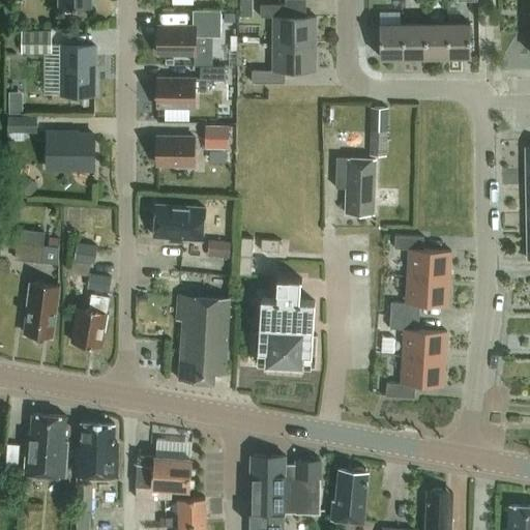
[(253,17),(253,0),(240,0),(240,17),(253,17)]
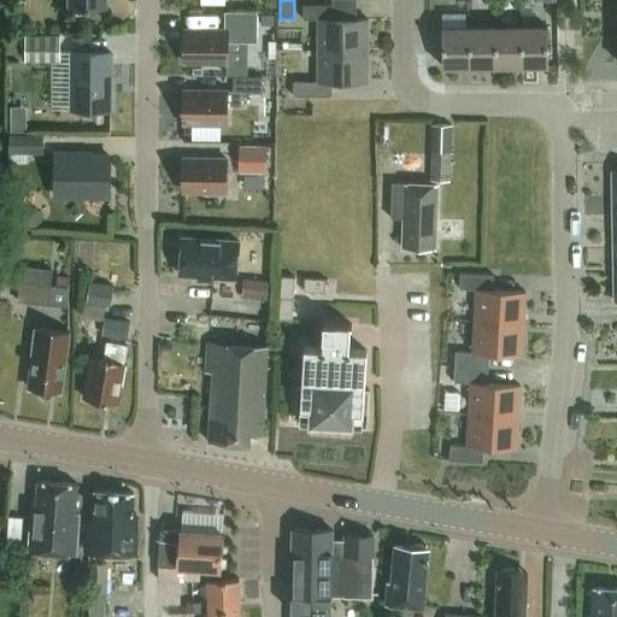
[(317,51),(368,52),(368,21),(331,19),(331,5),(303,5),(303,21),(318,21),(317,51)]
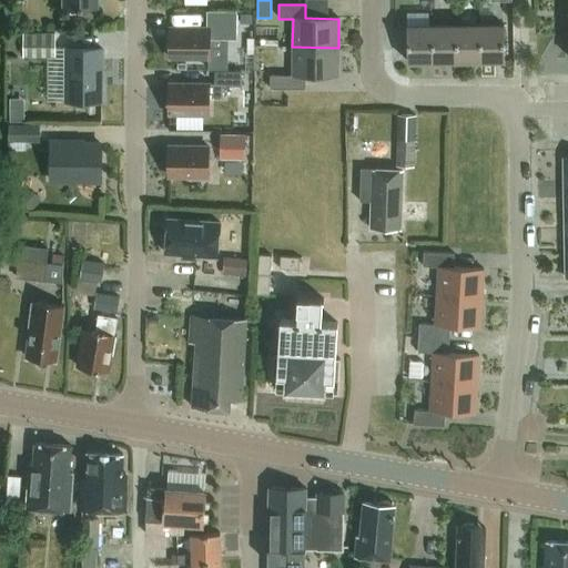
[(237,11),(210,11),(210,28),(170,28),(169,57),(210,58),(210,39),(236,39),(237,11)]
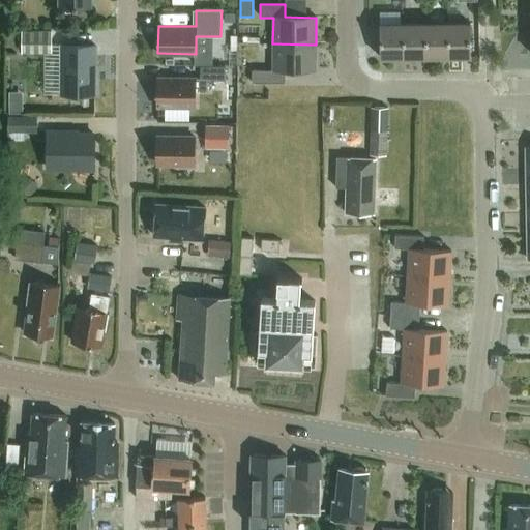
[(225,10),(225,21),(234,21),(234,10),(225,10)]
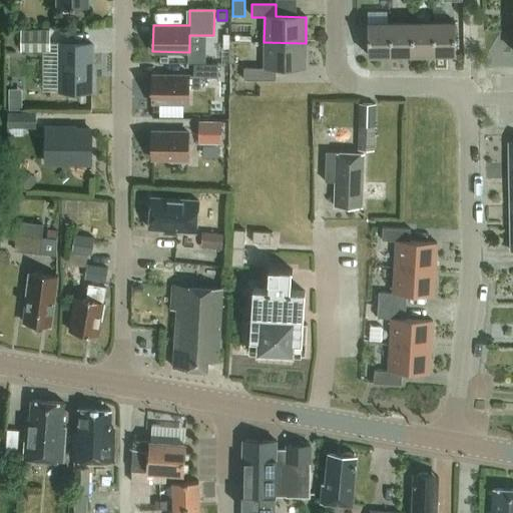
[(390,25),(368,25),(368,57),(390,56),(390,25)]
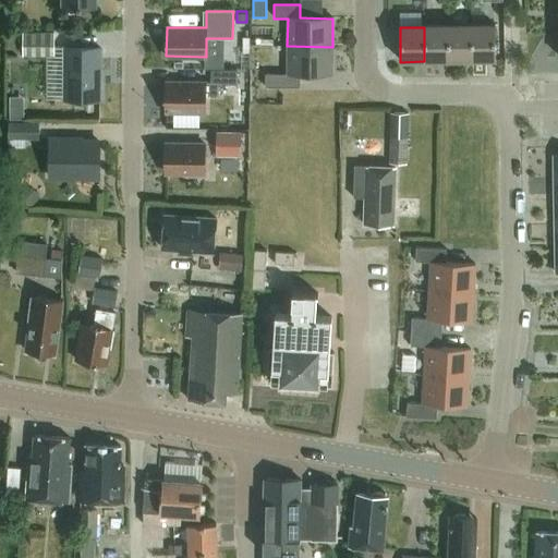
[(448,27),(424,27),(424,61),(448,61),(448,27)]
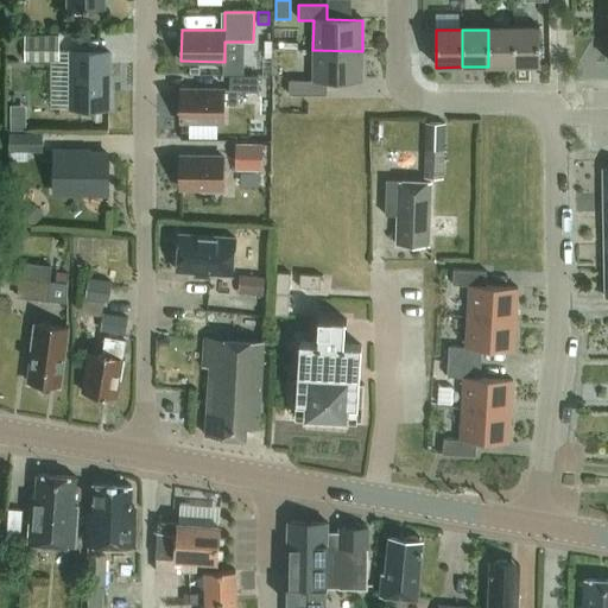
[(514,30),(488,30),(488,67),(514,67),(514,30)]
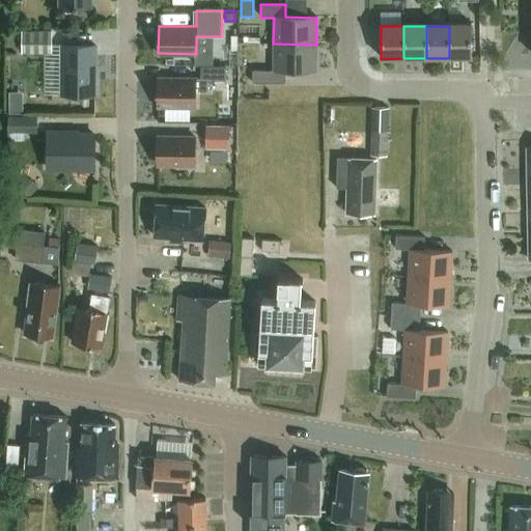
[(472,26),(449,26),(449,58),(472,58),(472,26)]
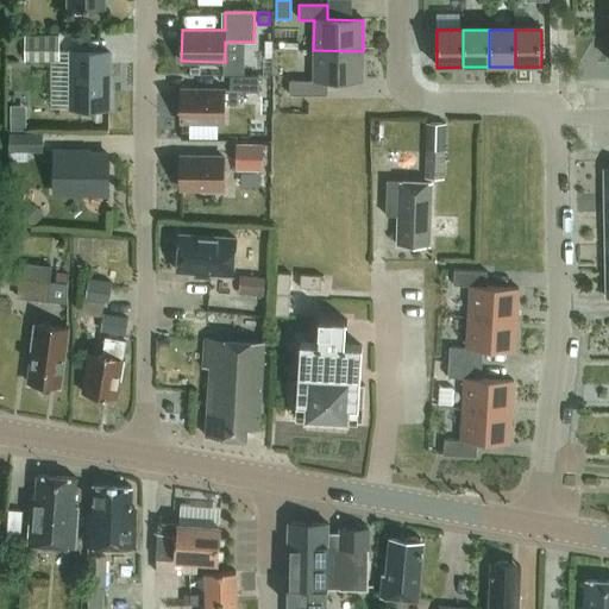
[(63,52),(63,36),(30,35),(29,61),(52,61),(63,61),(63,52)]
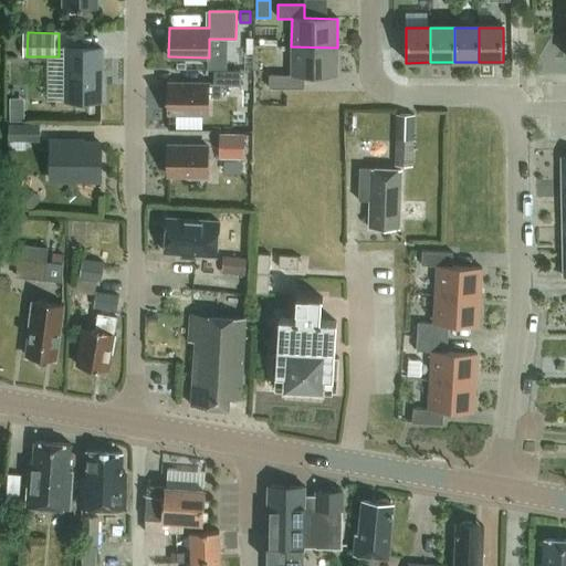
[(336,76),(337,48),(291,46),(291,75),(268,75),(268,88),(303,90),(304,75),(336,76)]
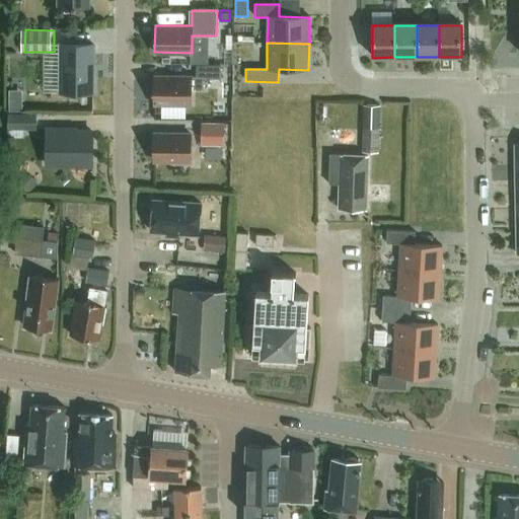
[(60,44),(60,91),(93,92),(93,45),(60,44)]
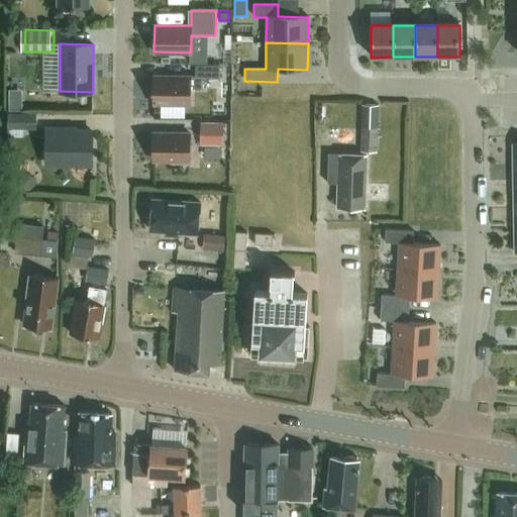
[(153,76),(153,103),(190,104),(190,89),(203,89),(203,78),(220,78),(220,65),(196,65),(196,77),(190,77),(153,76)]
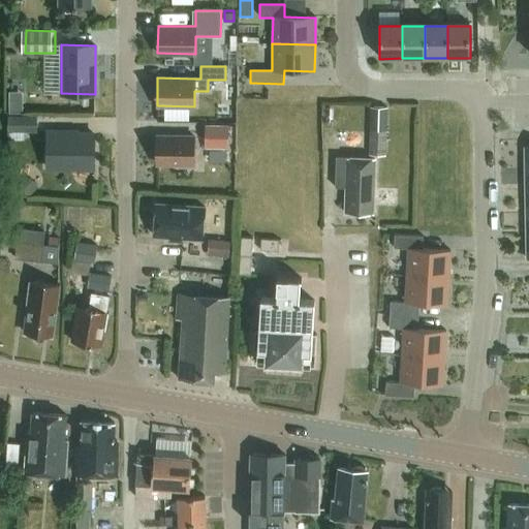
[(8,100),(8,115),(21,115),(21,105),(17,101),(8,100)]
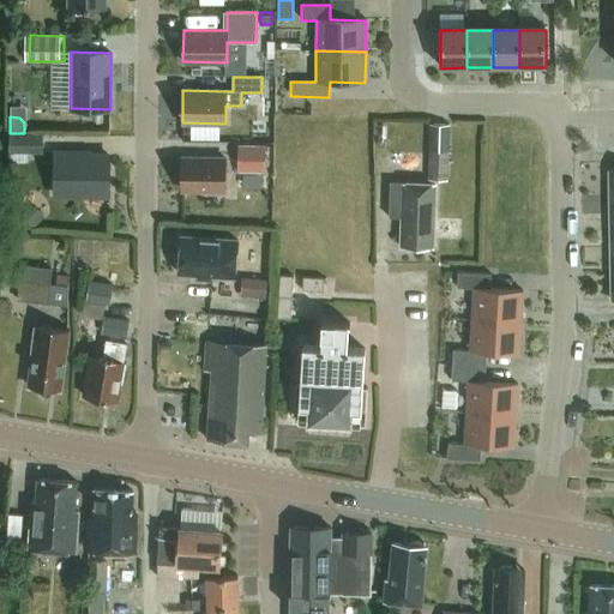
[(447,181),(450,127),(429,126),(428,180),(447,181)]
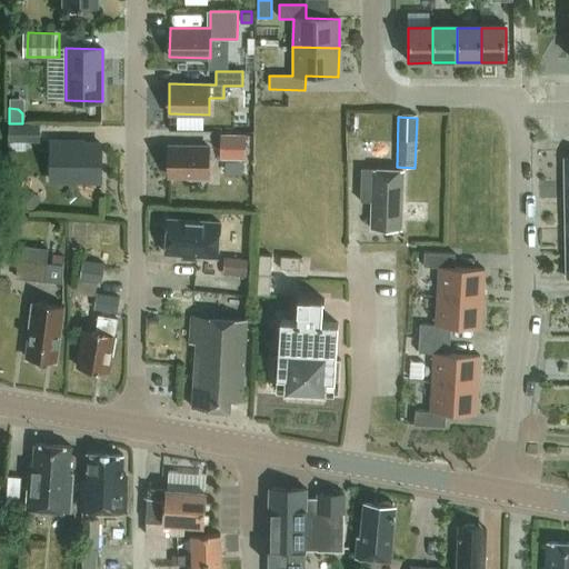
[(41,126),(11,126),(10,142),(41,143),(41,126)]
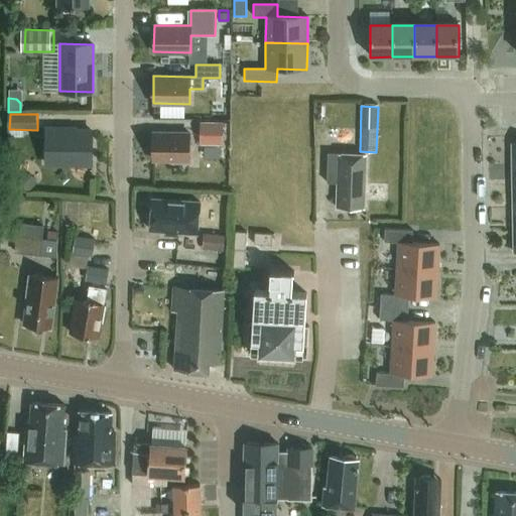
[(223,122),(201,121),(201,143),(223,144),(223,122)]
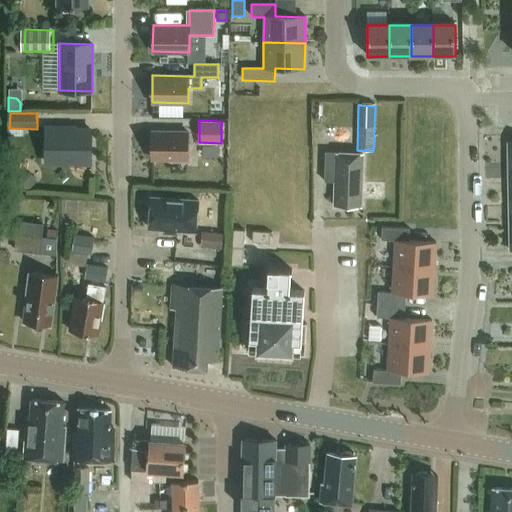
[(45,162),(91,162),(92,130),(67,130),(67,128),(45,128),(45,162)]
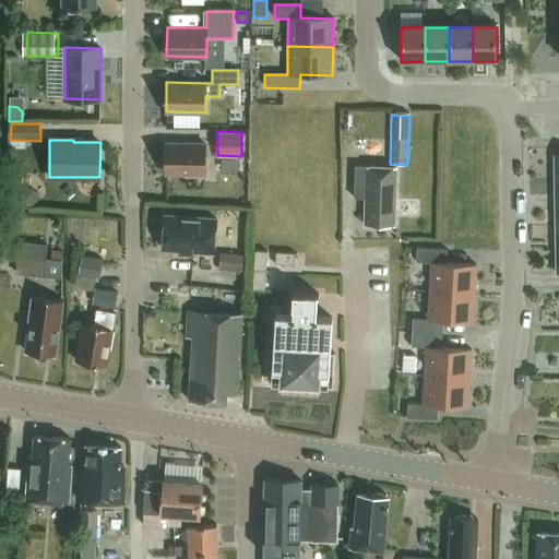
[(166,144),(166,173),(187,173),(187,177),(205,177),(205,144),(166,144)]
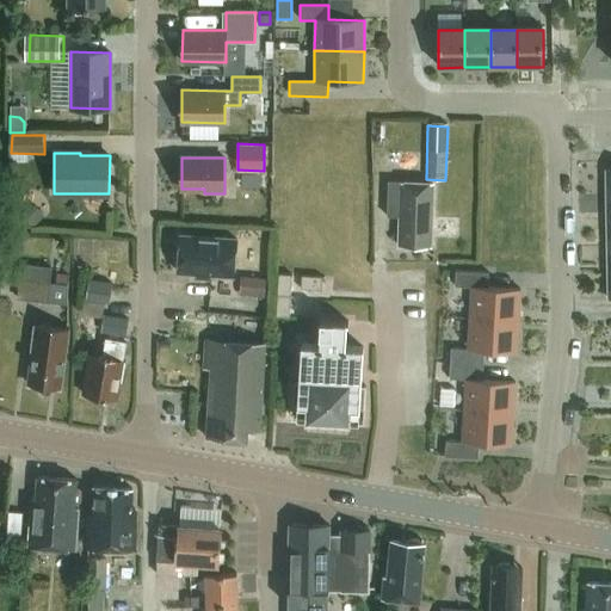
[(430,246),(432,185),(393,184),(392,216),(400,216),(399,245),(430,246)]
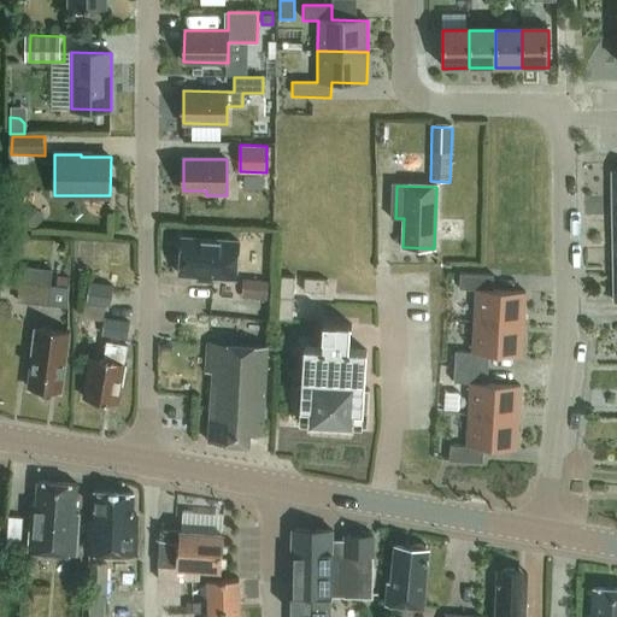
[(33,205),(22,217),(34,229),(45,217),(33,205)]
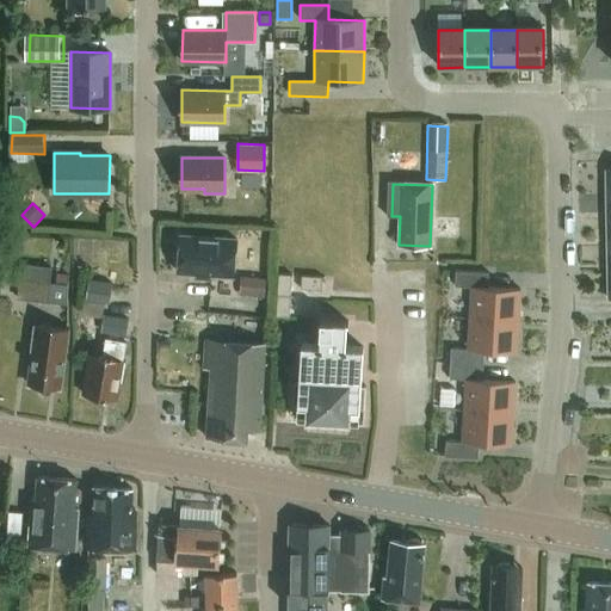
[(180,235),(178,272),(235,276),(238,240),(180,235)]
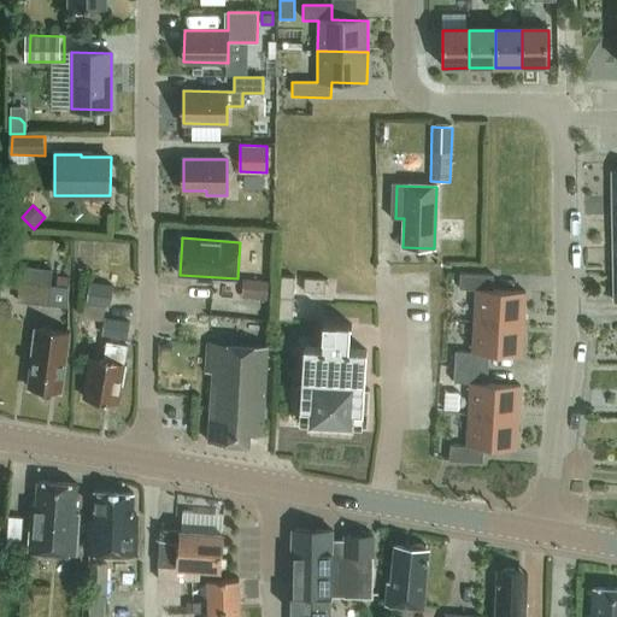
[(23,268),(19,301),(48,305),(53,271),(23,268)]
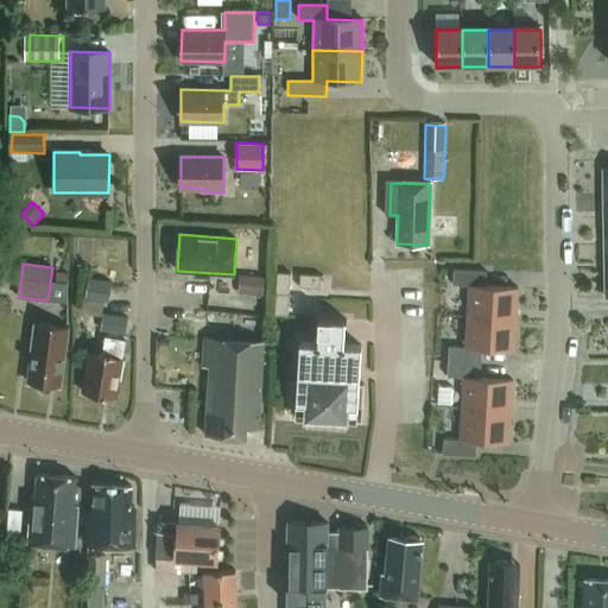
[(454,271),(453,286),(469,286),(468,317),(517,321),(518,289),(486,287),(487,272),(454,271)]
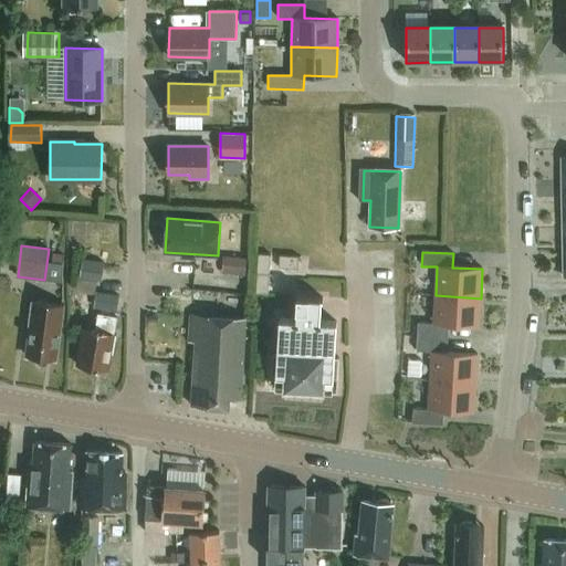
[(52,253),(51,262),(63,263),(64,254),(52,253)]
